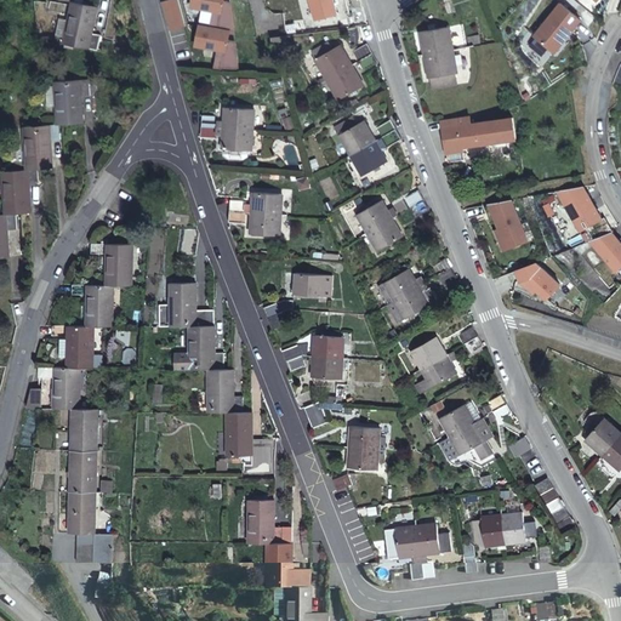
[(178,0),(170,0),(163,3),(166,12),(181,7),(178,0)]
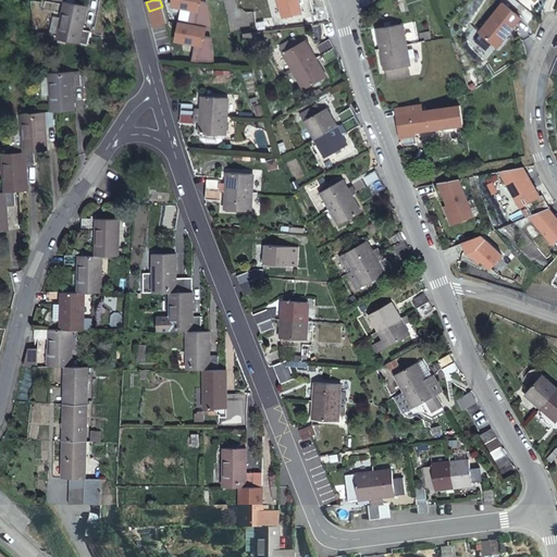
[(173,0),(172,7),(193,10),(189,26),(205,29),(210,31),(207,2),(200,1),(199,0),(173,0)]
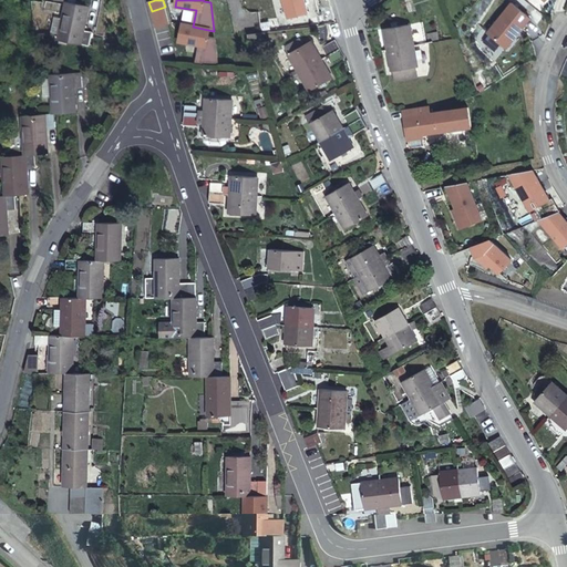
[(308,14),(305,0),(284,0),(288,19),(308,14)]
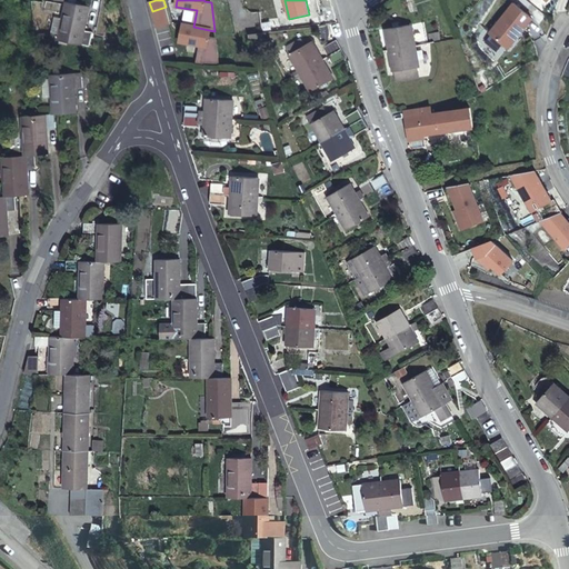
[(91,47),(91,46),(95,32),(86,31),(90,7),(77,3),(68,2),(66,19),(62,36),(61,41),(91,47)]
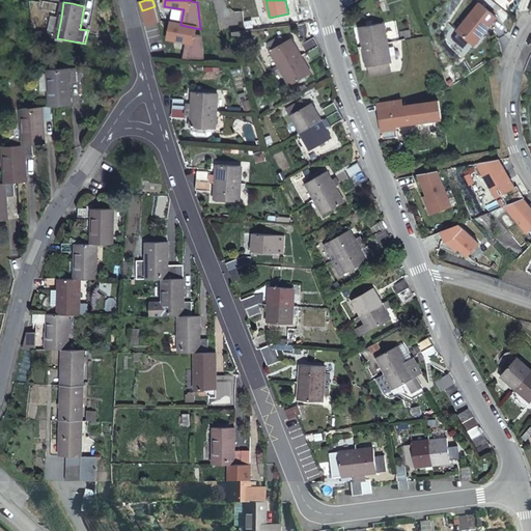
[(477,3),(454,31),(469,43),(481,27),(484,30),(495,17),(477,3)]
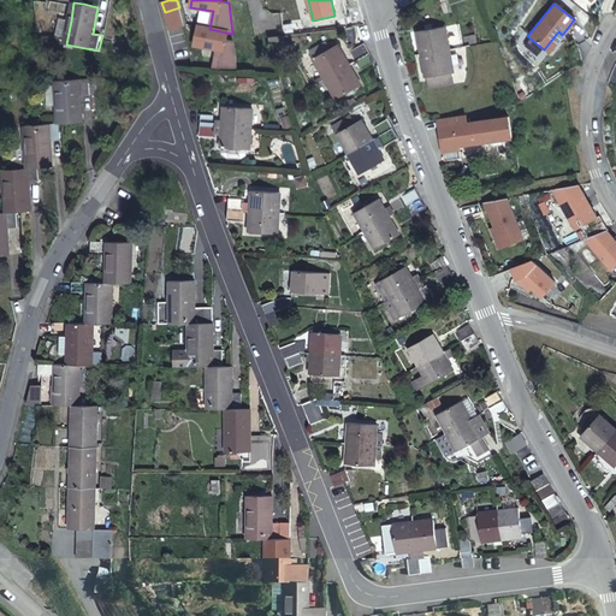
[(179,7),(165,12),(167,21),(182,17),(179,7)]
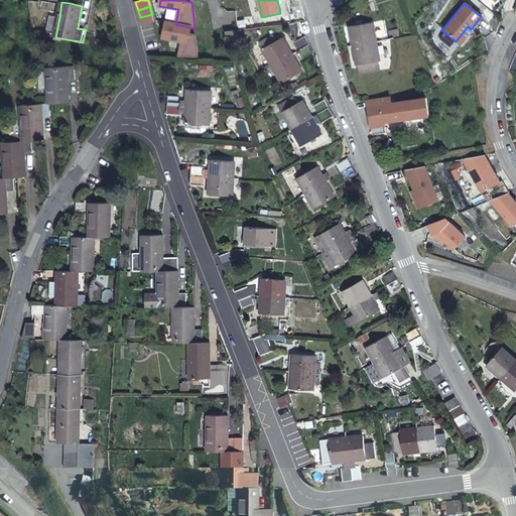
[(152,14),(140,17),(142,25),(154,22),(152,14)]
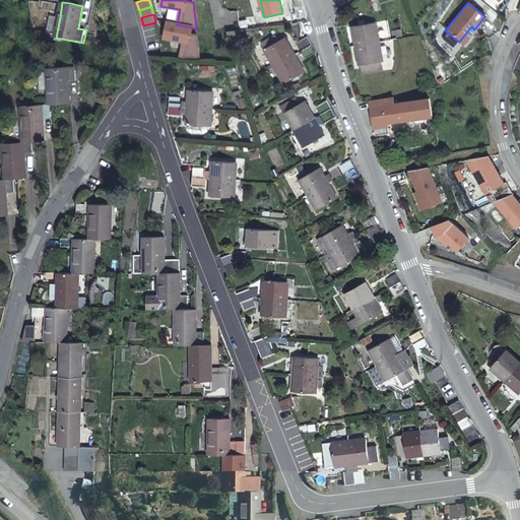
[(52,16),(50,31),(57,33),(60,17),(52,16)]
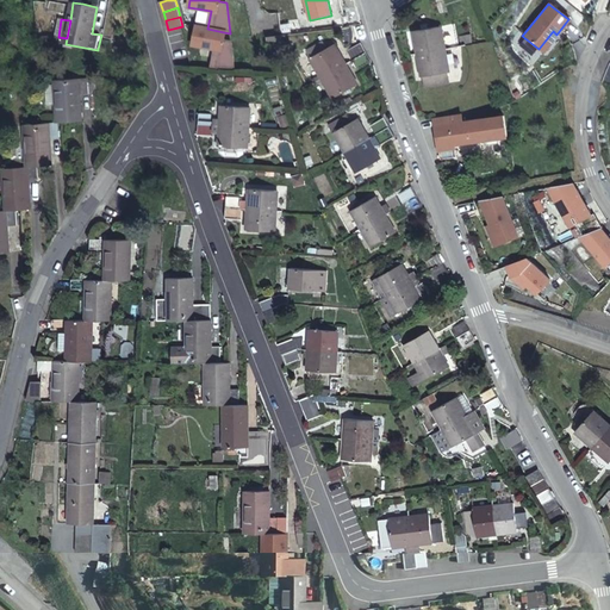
[(449,25),(422,30),(431,81),(458,78),(455,68),(456,67),(449,25)]
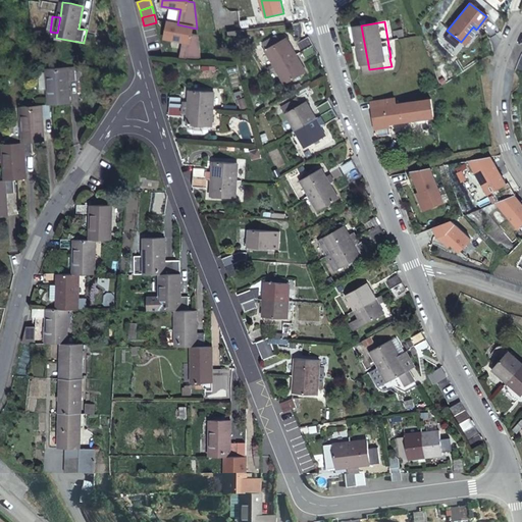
[(191,34),(192,28),(177,24),(168,22),(165,39),(183,42),(180,59),(200,60),(197,35),(191,34)]
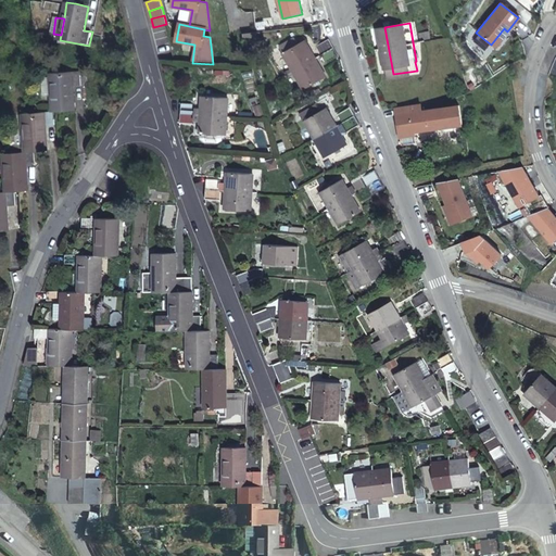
[(504,28),(491,45),(494,48),(507,32),(504,28)]
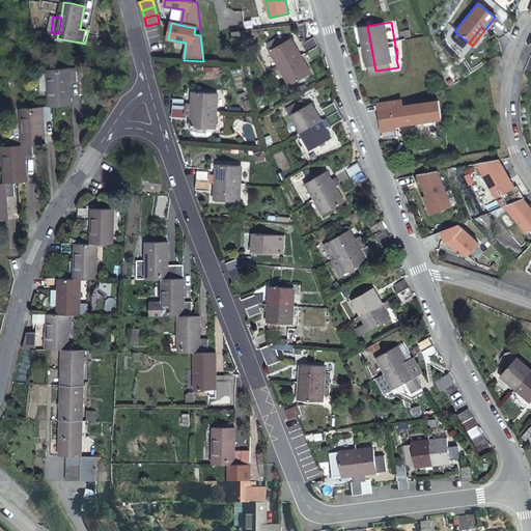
[(268,43),(271,49),(285,42),(282,36),(268,43)]
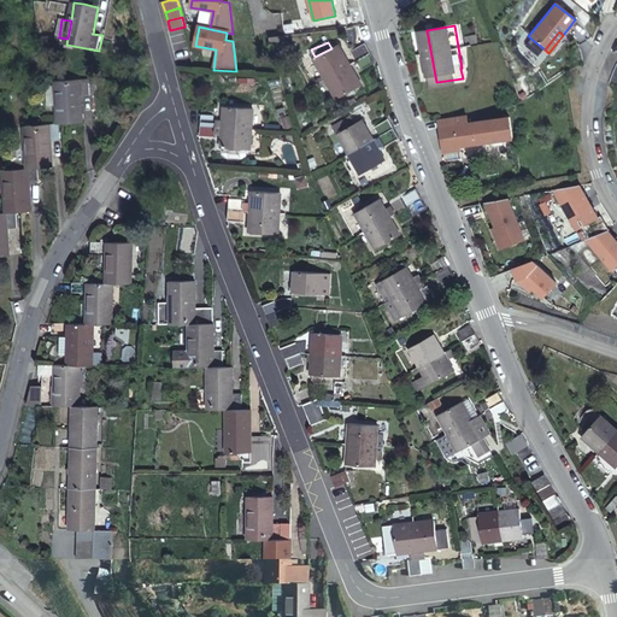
[(315,57),(336,101),(360,89),(339,45),(331,48),(315,57)]
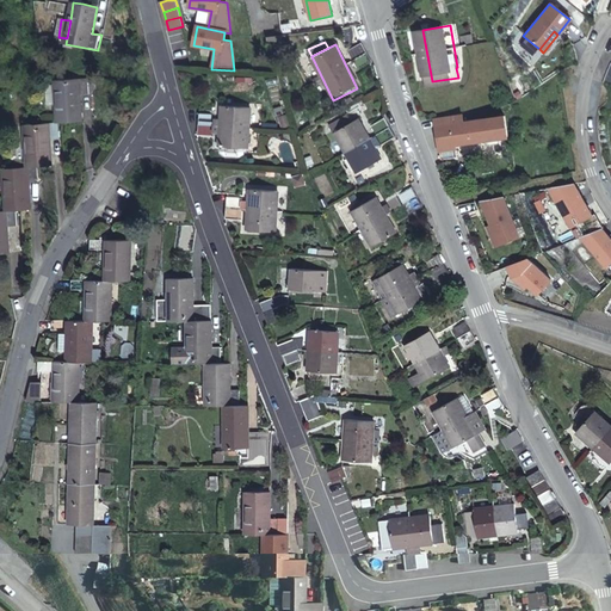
[(88,94),(88,79),(55,80),(55,85),(56,104),(57,123),(59,123),(80,122),(79,94),(88,94)]
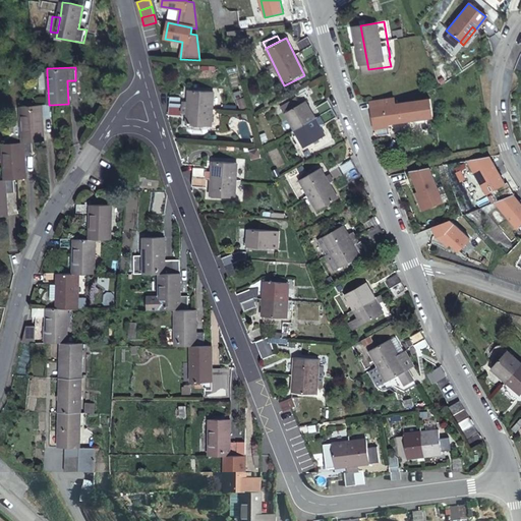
[(39,73),(40,90),(48,89),(47,72),(39,73)]
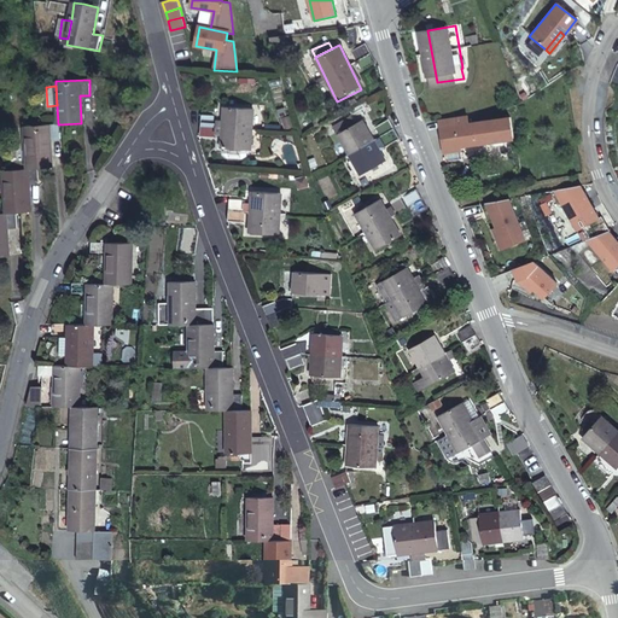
[(226,151),(248,152),(251,153),(254,111),(225,109),(225,123),(219,123),(219,118),(203,117),(200,140),(217,141),(219,129),(223,130),(222,151),(226,151)]
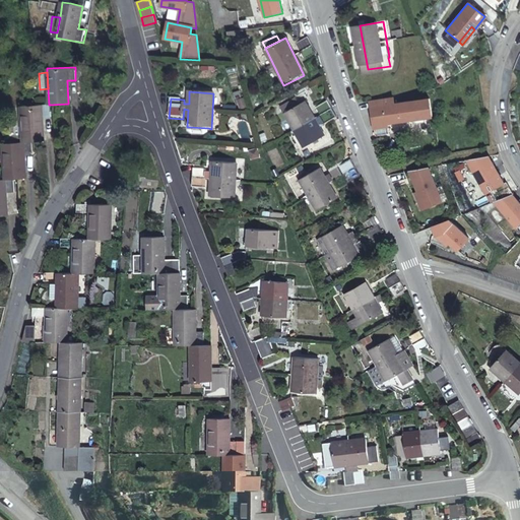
[(393,96),(370,101),(370,108),(374,134),(388,133),(387,122),(431,115),(429,100),(394,104),(393,96)]
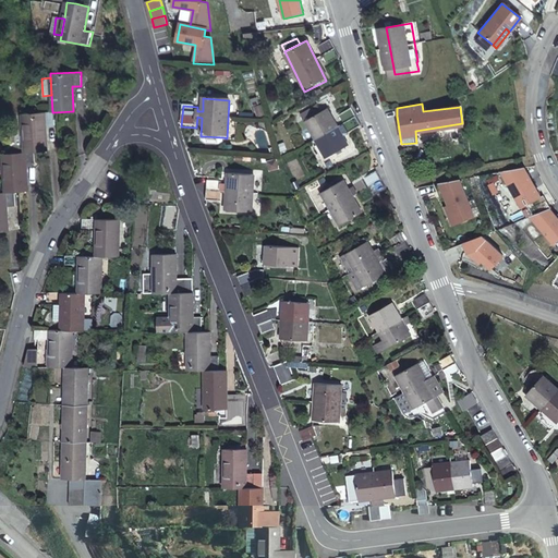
[(266,117),(263,106),(255,108),(258,119),(266,117)]
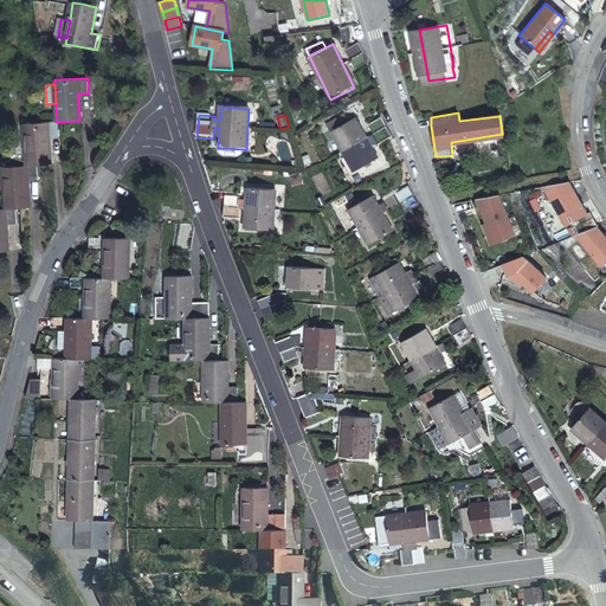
[(336,130),(346,124),(342,118),(333,124),(336,130)]
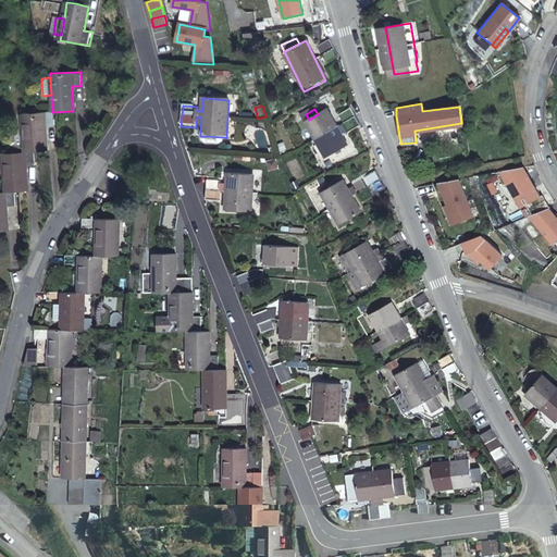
[(325,110),(318,114),(309,120),(306,114),(300,118),(324,161),(347,148),(325,110)]
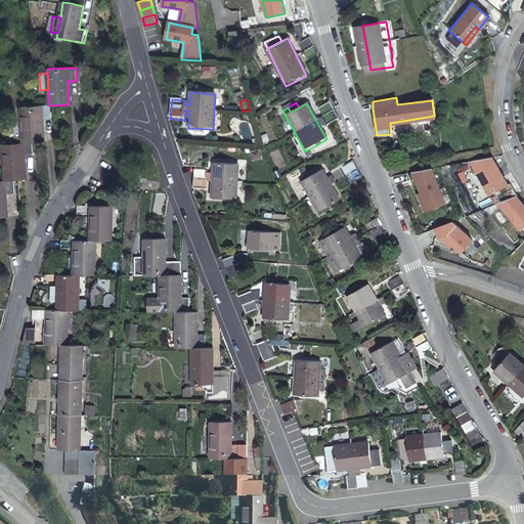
[(51,119),(50,105),(49,105),(22,107),(24,144),(32,143),(43,143),(42,120),(51,119)]
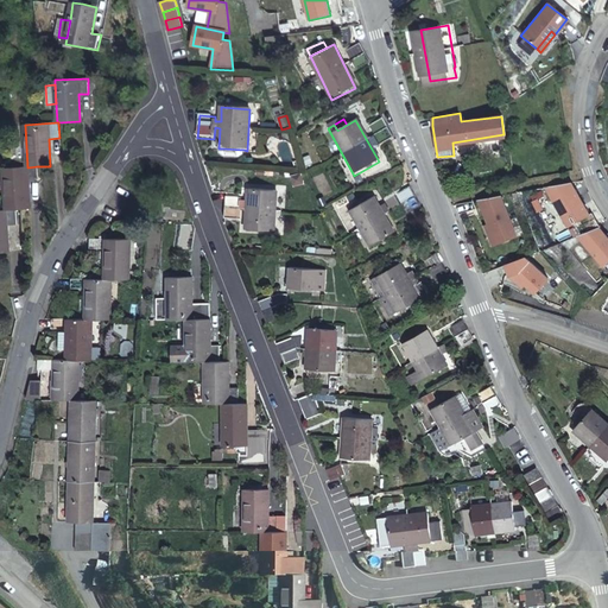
[(244,157),(244,150),(222,149),(222,154),(226,158),(239,159),(244,157)]
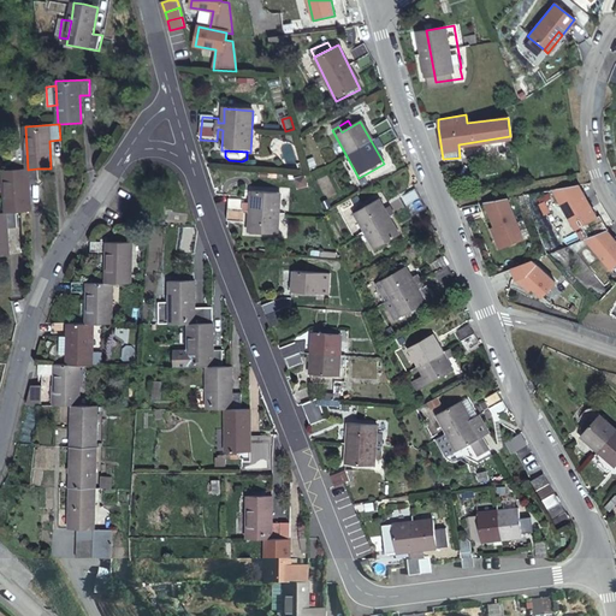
[(39,185),(37,169),(28,170),(4,171),(6,214),(17,213),(30,212),(29,185),(39,185)]
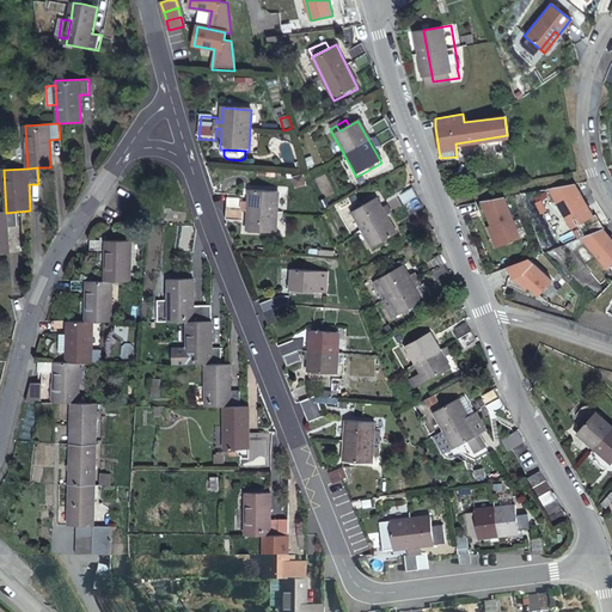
[(294,177),(297,187),(307,183),(305,173),(294,177)]
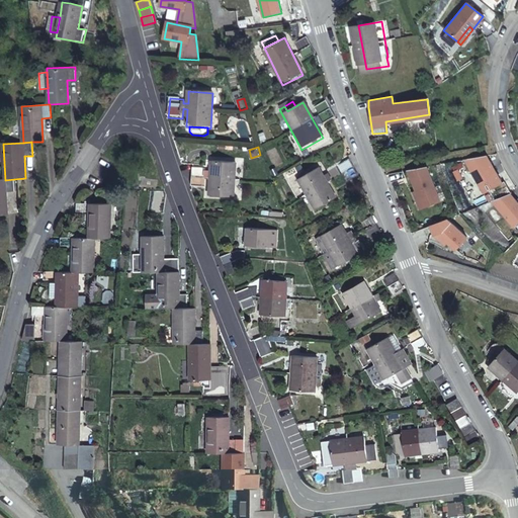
[(487,156),(464,160),(484,194),(502,183),(487,156)]
